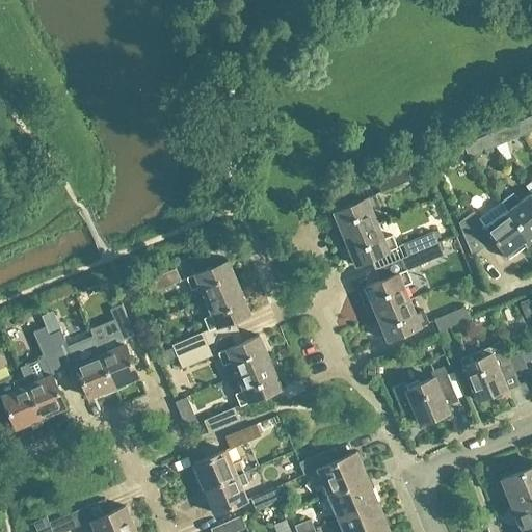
[(531,131),(531,115),(516,123),(522,136),(531,131)]
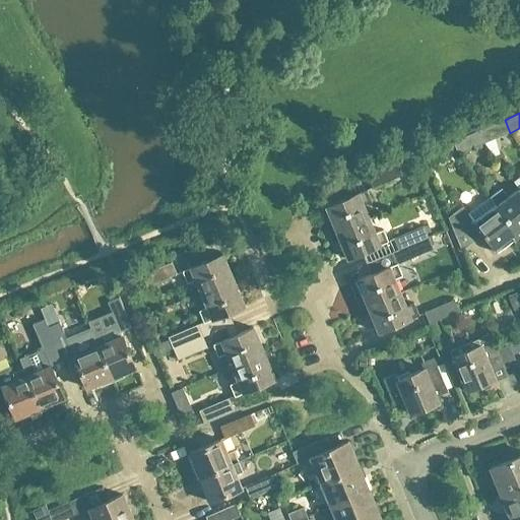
[(510,133),(505,120),(478,131),(483,143),(510,133)]
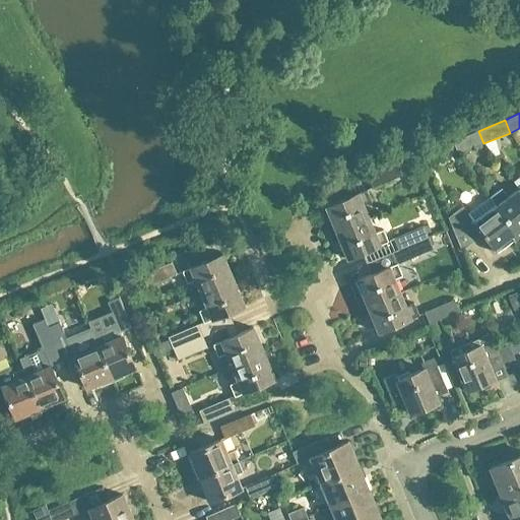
[(483,143),(478,131),(453,142),(458,154),(483,143)]
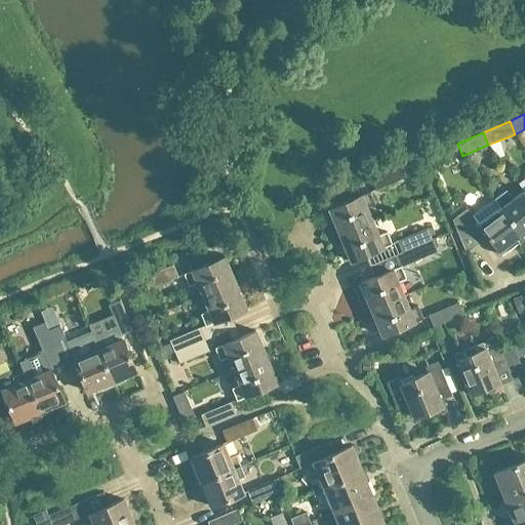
[(375,191),(405,178),(400,166),(370,178),(375,191)]
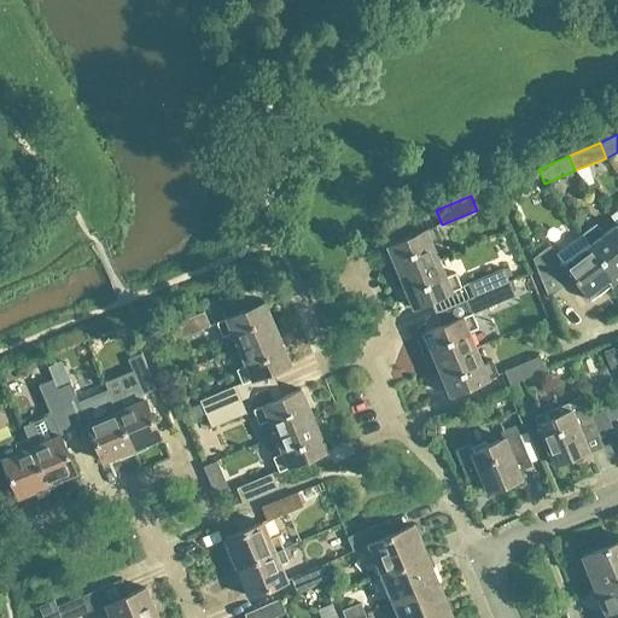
[(617,281),(614,277),(617,273),(617,231),(614,226),(602,234),(596,225),(581,237),(616,283),(617,281)]
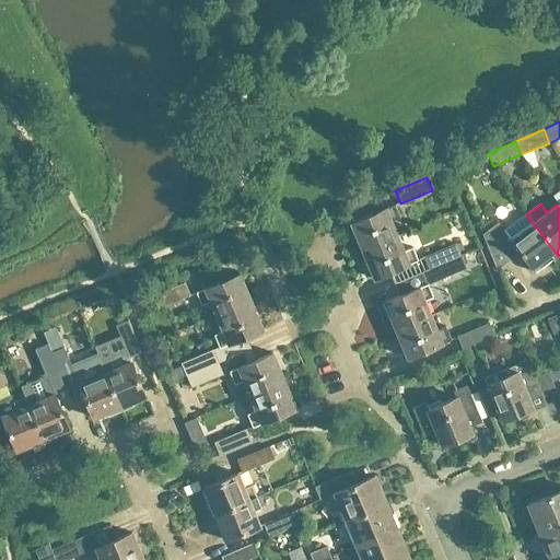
[(396,237),(389,222),(398,219),(393,206),(350,223),(362,252),(396,237)]
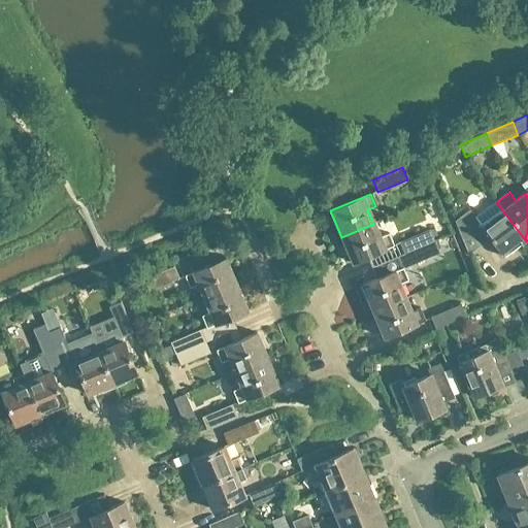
[(502,253),(520,240),(523,244),(526,241),(496,202),(474,218),(469,209),(455,220),(469,254),(490,238),(504,258),(505,257),(502,253)]
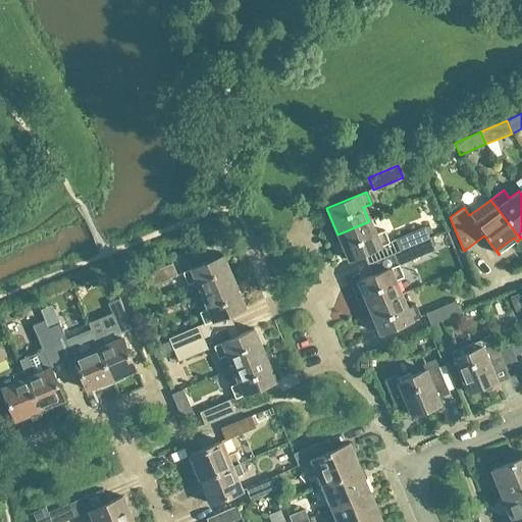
[(388,244),(383,231),(374,235),(369,221),(337,235),(349,260),(388,244)]
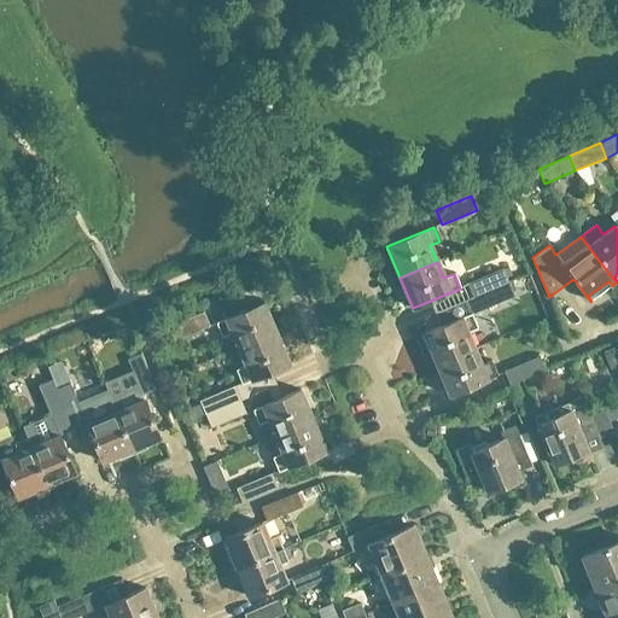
[(508,284),(502,269),(467,284),(473,298),(508,284)]
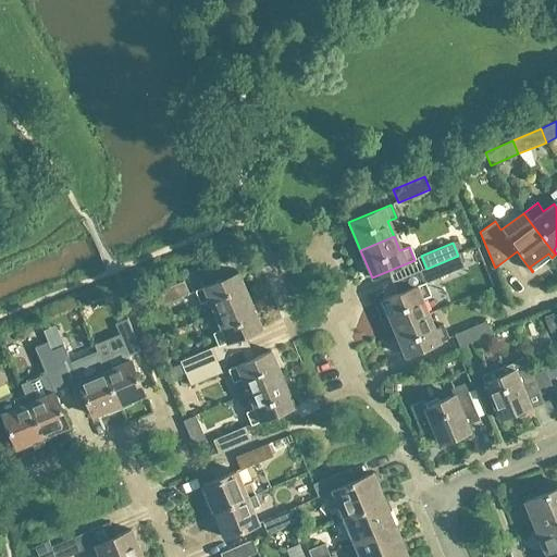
[(431,282),(463,269),(458,256),(426,269),(431,282)]
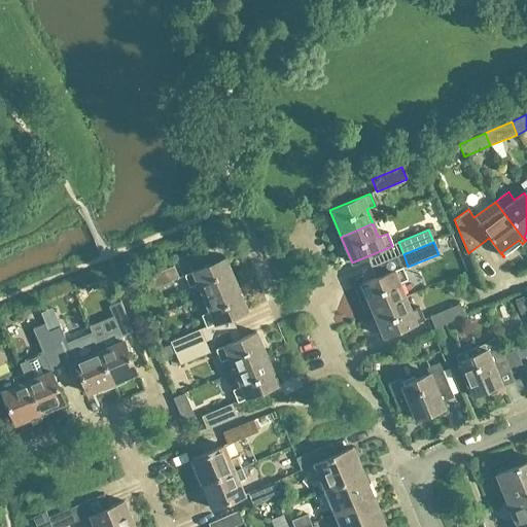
[(236,284),(224,257),(183,275),(188,288),(198,284),(204,297),(236,284)]
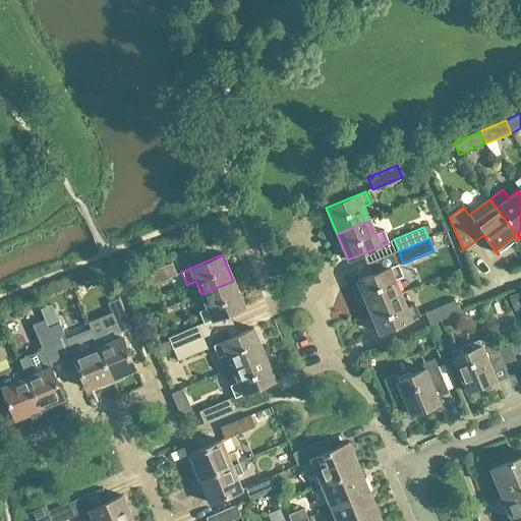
[(474,276),(484,272),(478,254),(468,258),(474,276)]
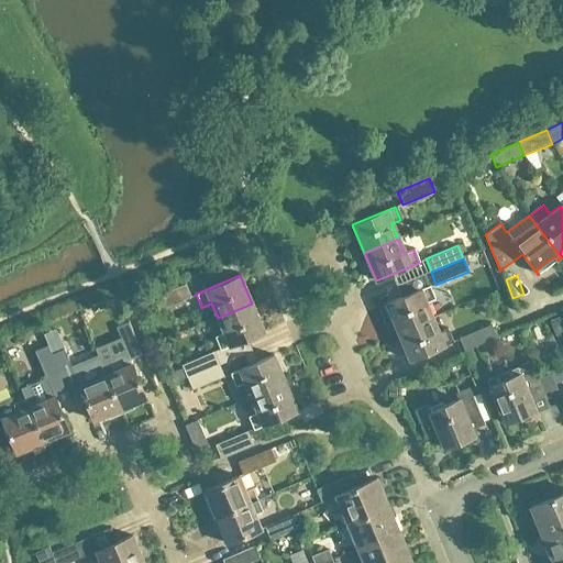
[(158,311),(191,297),(186,284),(153,298),(158,311)]
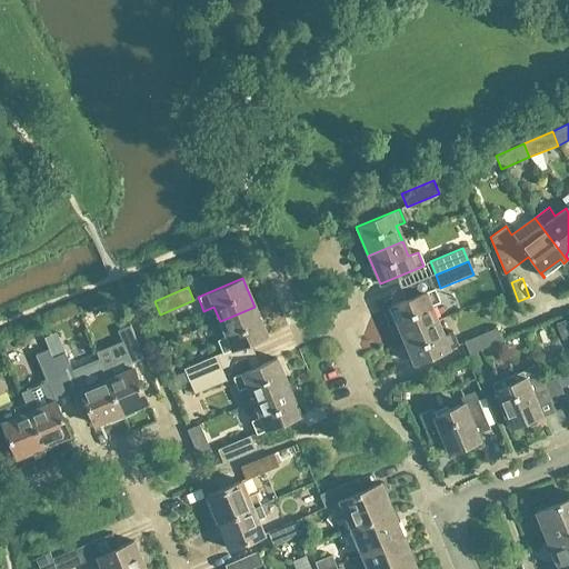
[(436,321),(429,306),(438,302),(433,290),(390,308),(401,336),(436,321)]
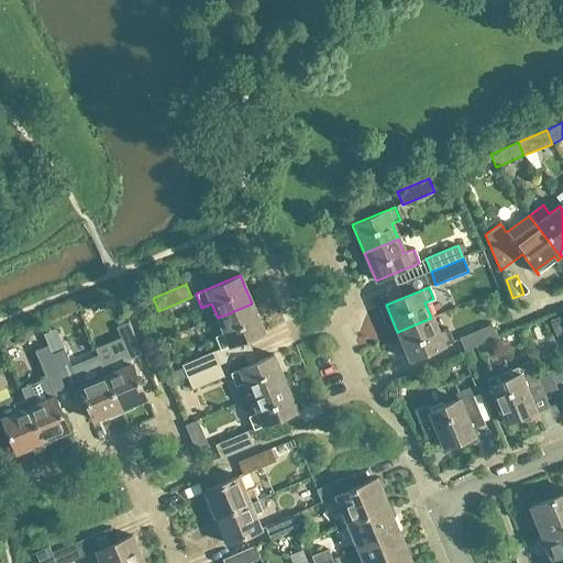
[(264,332),(252,304),(218,318),(223,333),(214,338),(220,350),(264,332)]
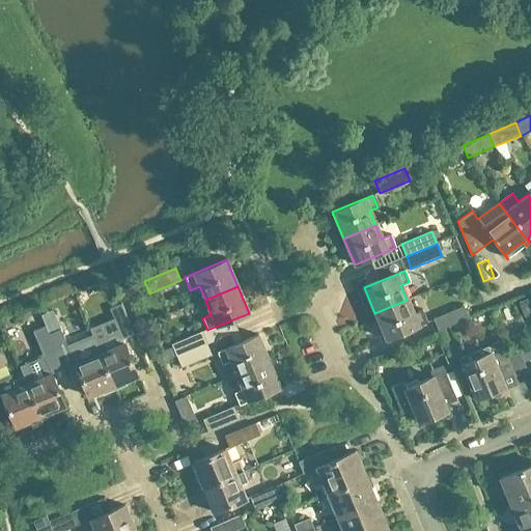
[(426,323),(421,311),(413,314),(407,300),(374,313),(386,339),(426,323)]
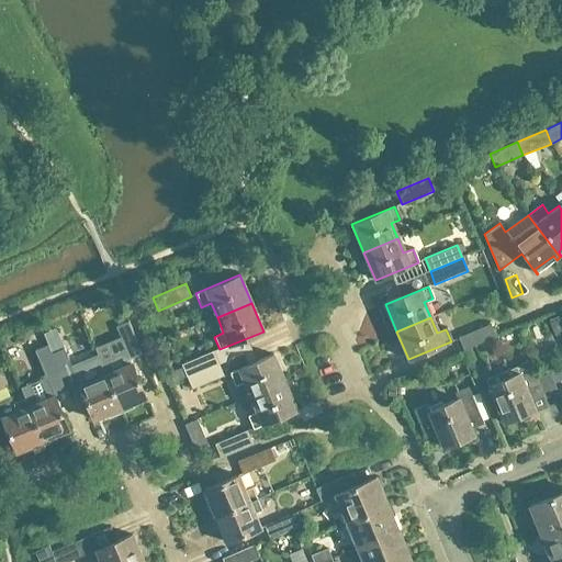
[(561,317),(549,323),(554,336),(561,333),(561,317)]
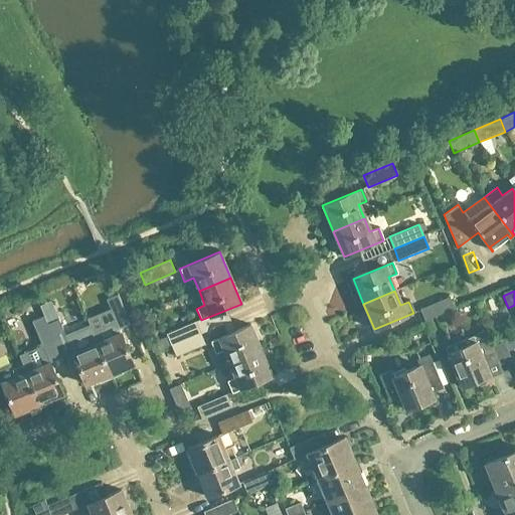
[(130,324),(117,295),(106,299),(118,329),(130,324)]
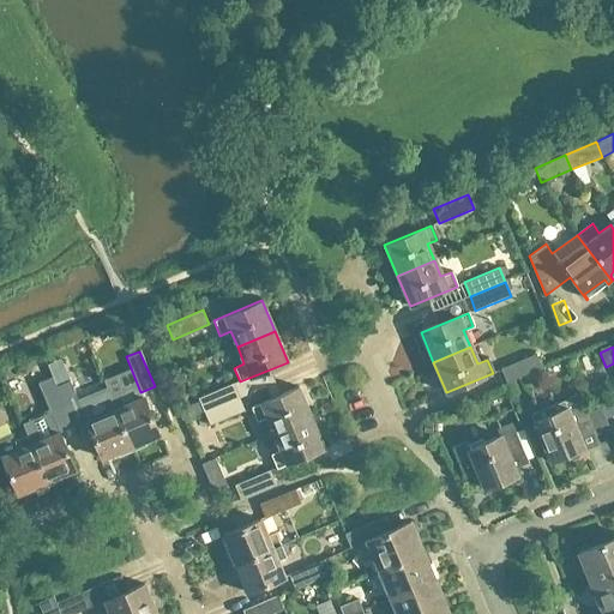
[(541,369),(535,354),(500,369),(506,384),(541,369)]
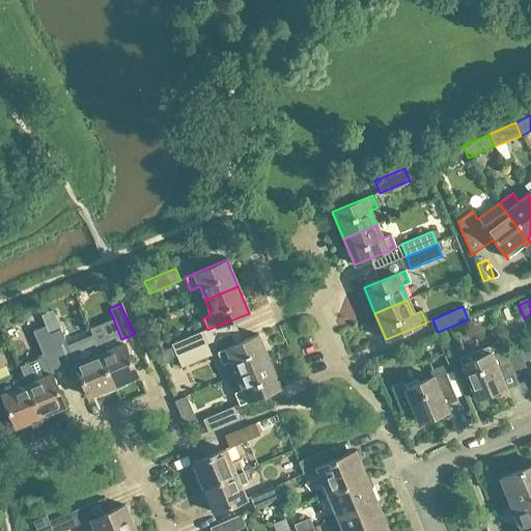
[(73,360),(60,329),(48,334),(60,365),(73,360)]
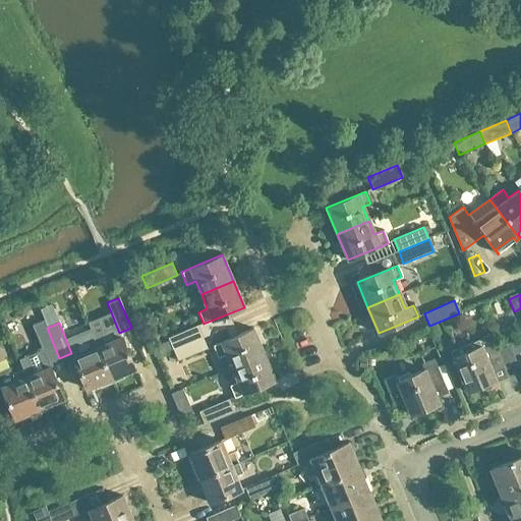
[(172,350),(203,337),(197,326),(168,338),(172,350)]
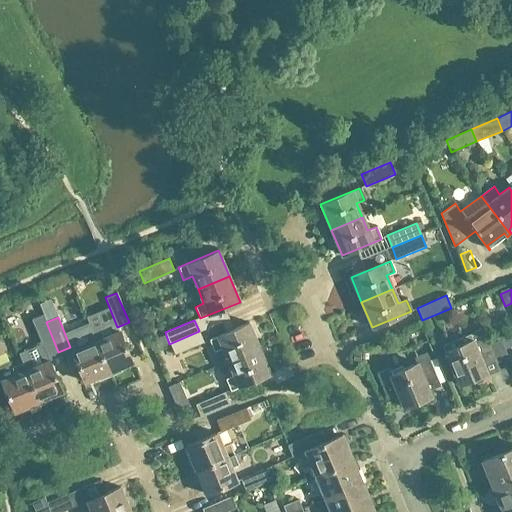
[(58,352),(46,322),(35,327),(41,343),(47,357),(47,356),(58,352)]
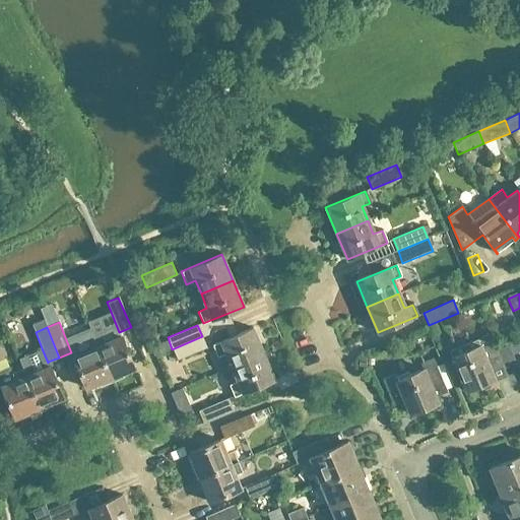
[(264,353),(253,328),(212,345),(217,356),(226,353),(232,368),(264,353)]
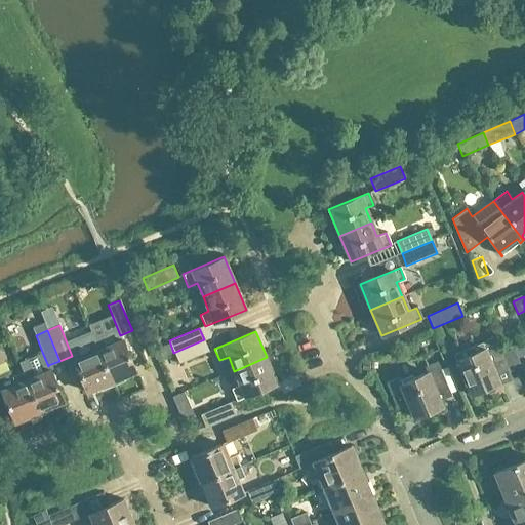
[(135,371),(122,339),(109,345),(106,337),(94,342),(113,386),(124,380),(122,376),(135,371)]
